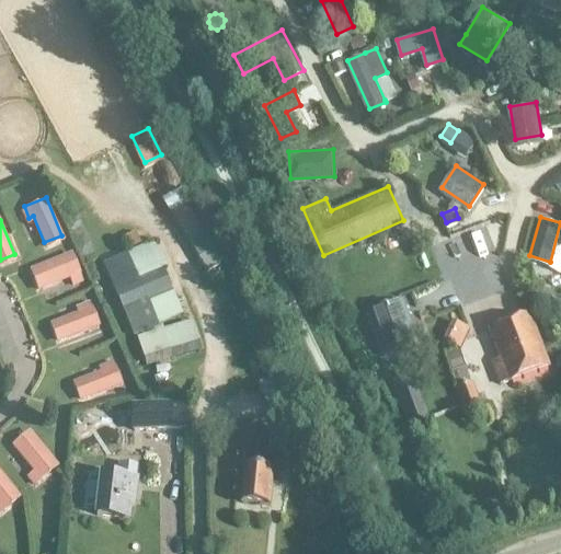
[(156,238),(102,260),(132,330),(157,319),(158,321),(183,310),(163,265),(167,264),(156,238)]
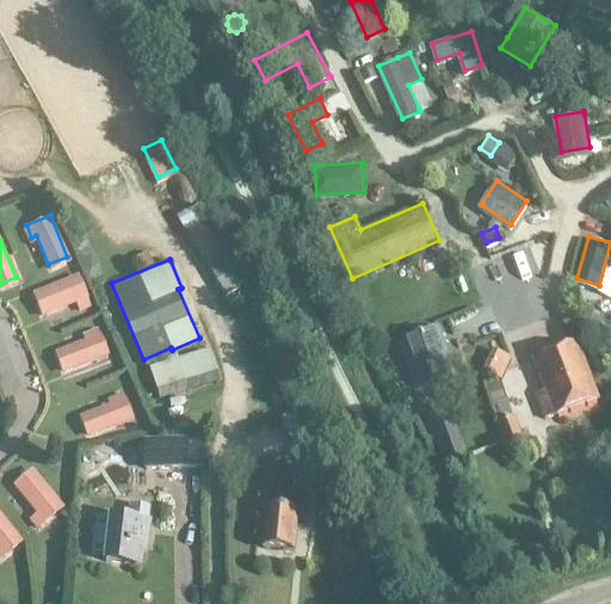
[(75,272),(34,289),(42,308),(74,295),(78,304),(87,301),(75,272)]
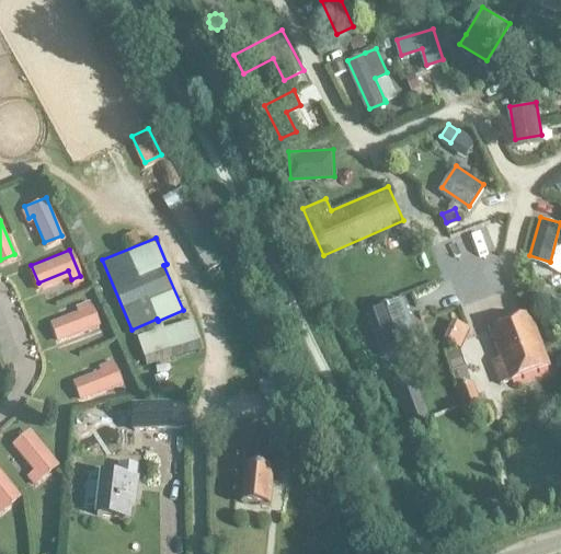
[(78,309),(52,320),(58,337),(96,322),(88,298),(76,302),(78,309)]
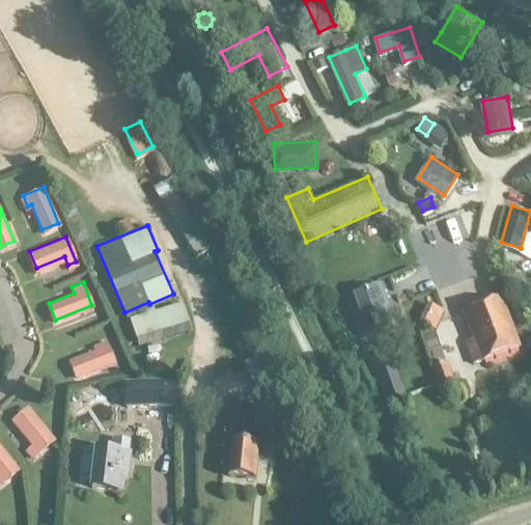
[(395,321),(382,282),(351,294),(364,332),(395,321)]
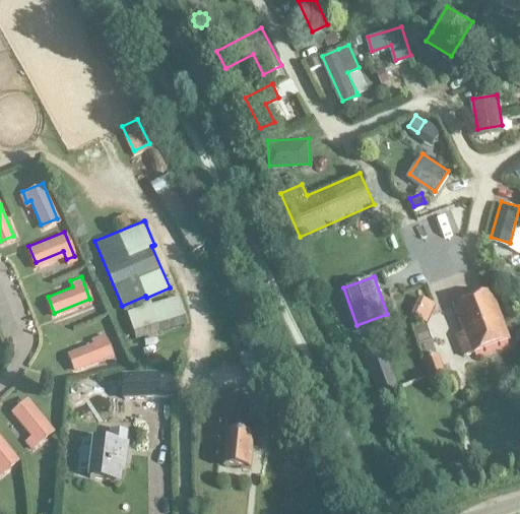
[(510,335),(492,288),(454,303),(464,329),(457,332),(465,352),(510,335)]
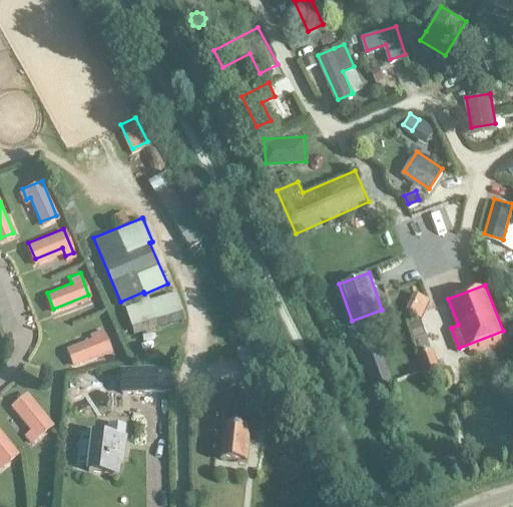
[(175,290),(124,305),(132,332),(183,317),(175,290)]
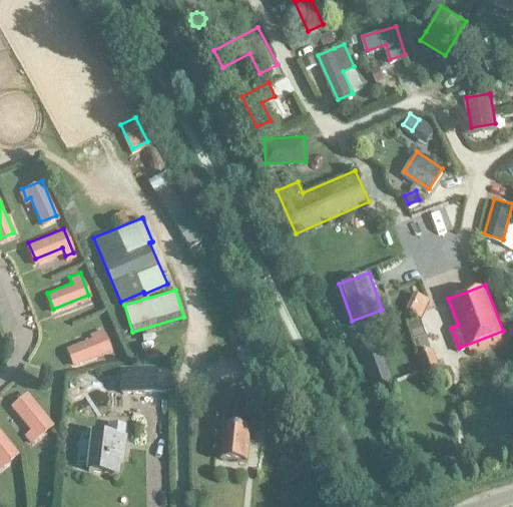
[(421,316),(430,297),(415,290),(406,308),(421,316)]
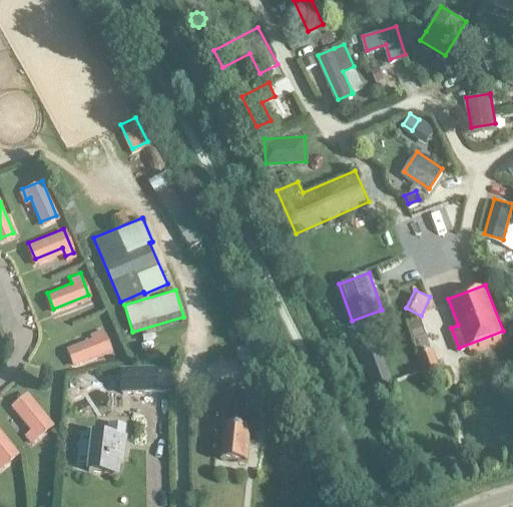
[(425,332),(420,319),(408,323),(413,336),(425,332)]
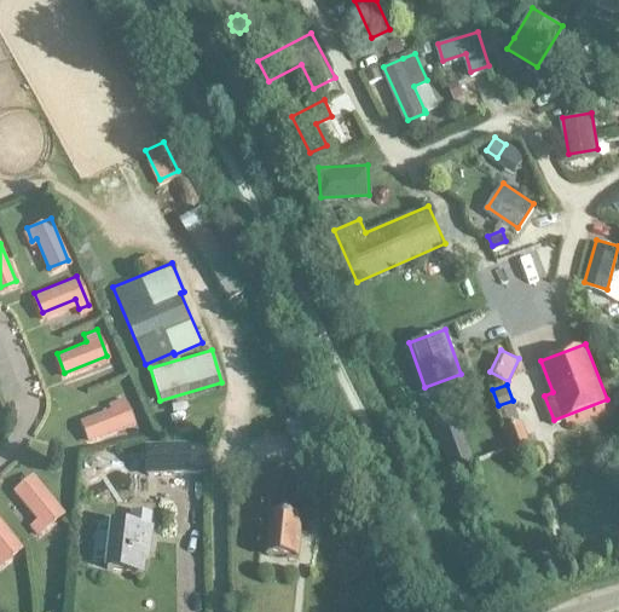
[(111,406),(81,419),(90,438),(132,421),(121,396),(109,400),(111,406)]
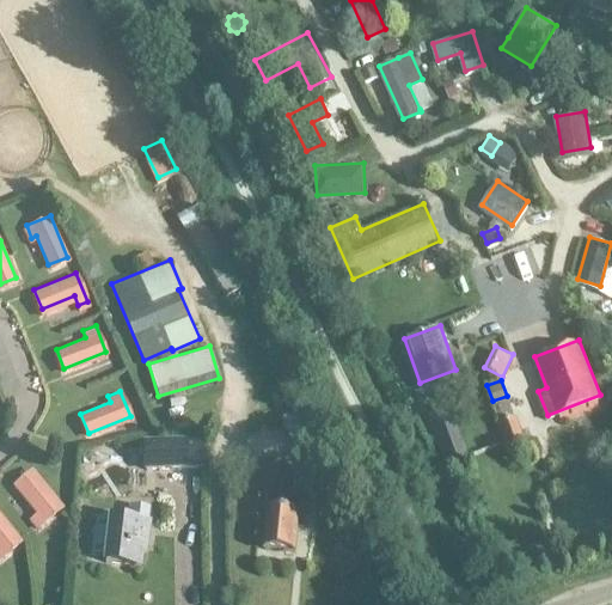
[(506,444),(525,437),(516,415),(499,421),(506,444)]
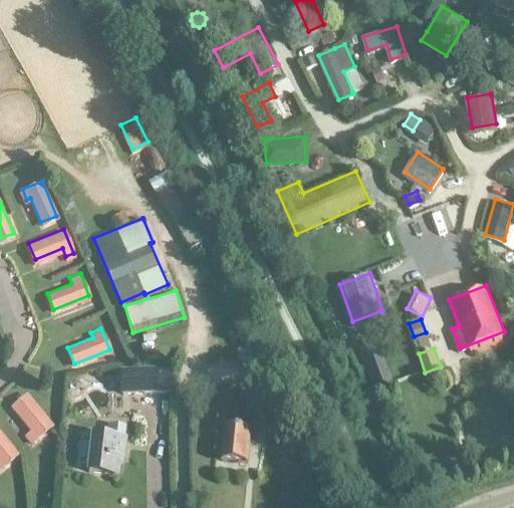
[(393,381),(381,352),(366,358),(377,387),(393,381)]
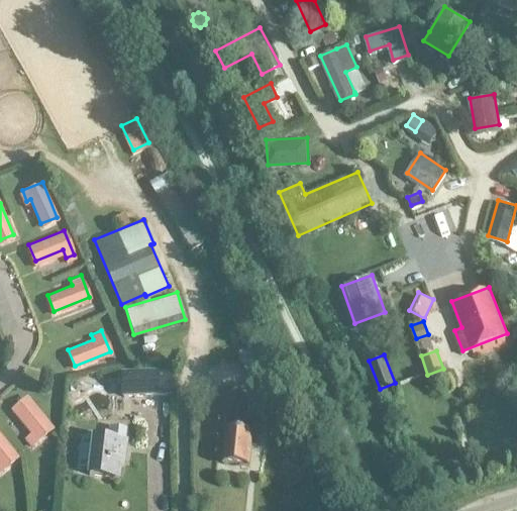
[(170,367),(120,370),(121,395),(171,393),(170,367)]
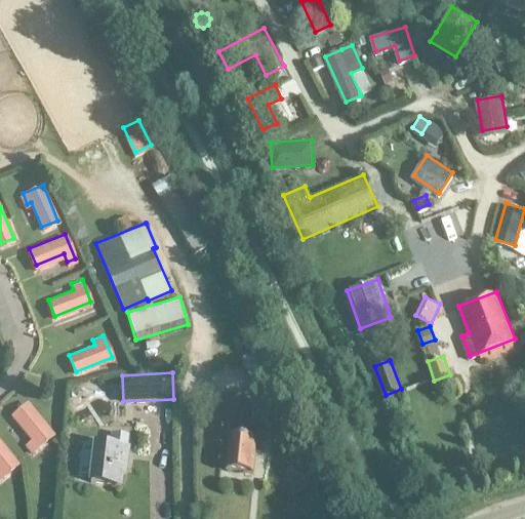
[(27,401),(12,413),(32,436),(25,442),(31,448),(51,432),(27,401)]
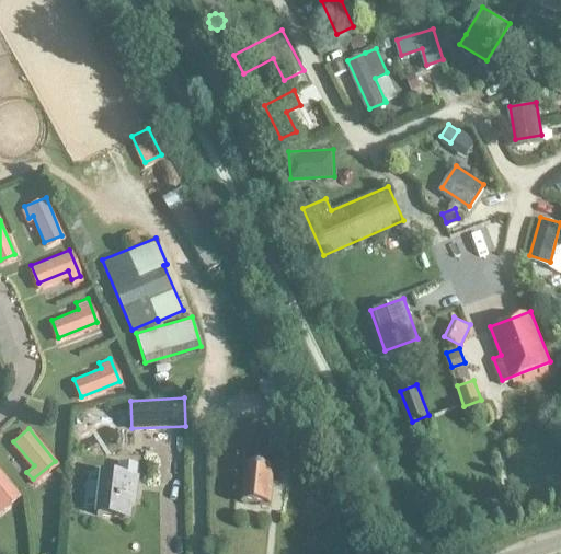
[(245,463),(242,498),(272,501),(273,480),(277,480),(279,480),(283,447),(247,443),(245,463)]
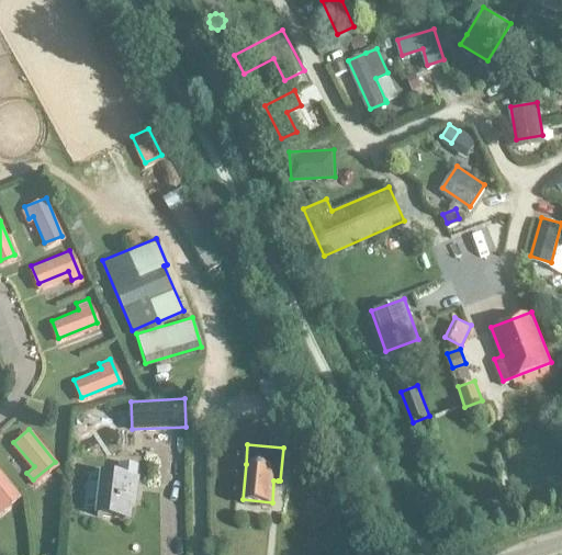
[(0,472),(0,506),(17,493),(0,472)]
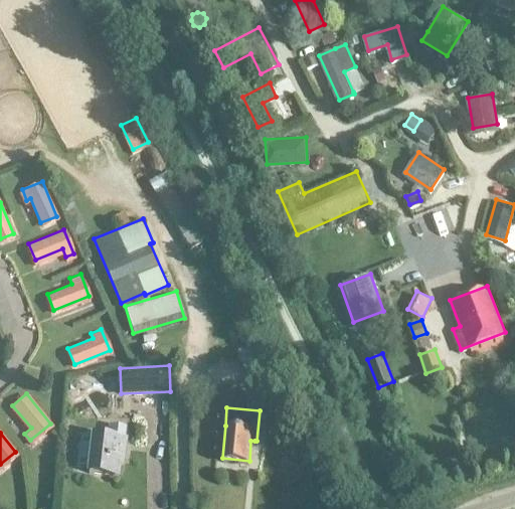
[(122,459),(124,437),(92,434),(89,469),(117,472),(119,459),(122,459)]
